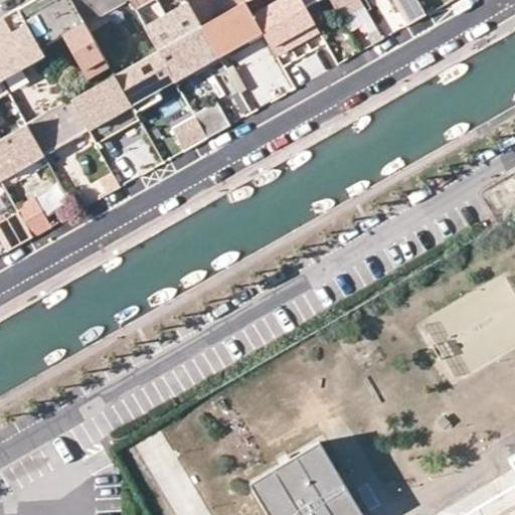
[(84,23),(71,0),(29,0),(17,7),(40,48),(62,36),(88,80),(110,68),(84,23)]
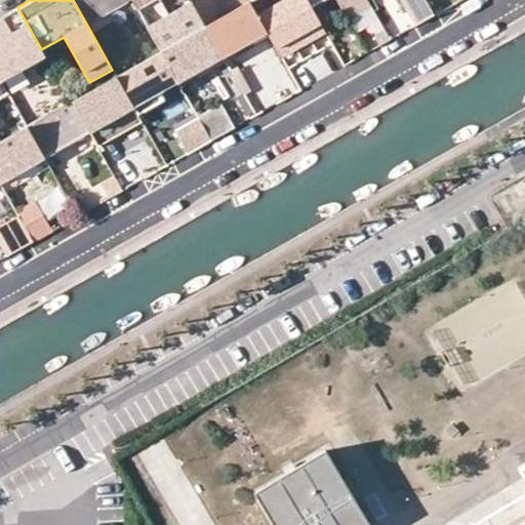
[(73,0),(86,24),(128,0),(73,0)]
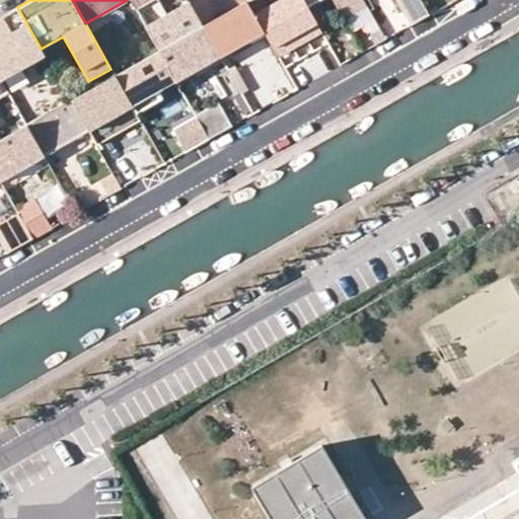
[(188,0),(143,26),(157,51),(175,81),(219,56),(202,24),(188,0)]
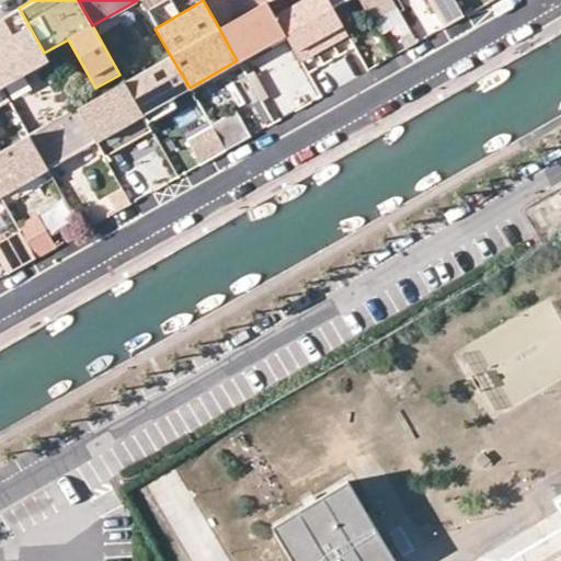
[(265,0),(218,26),(237,60),(285,34),(265,0)]
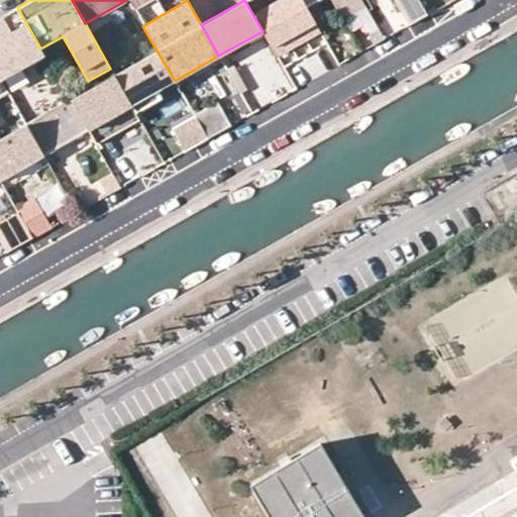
[(244,0),(263,31),(306,7),(302,0),(244,0)]
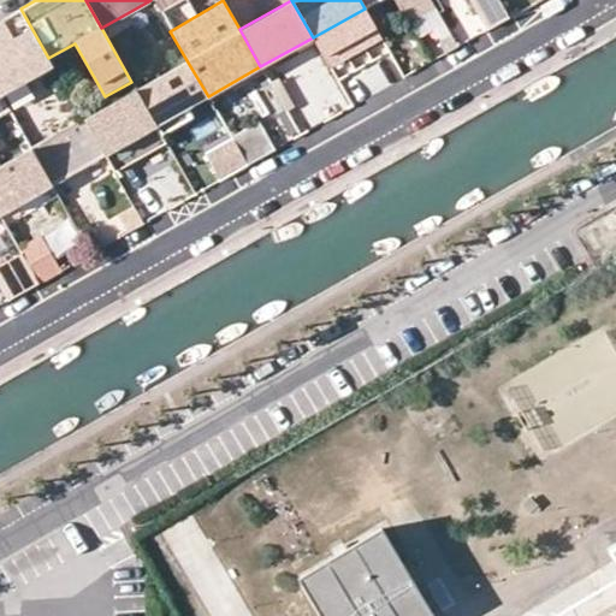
[(394,0),(406,19),(432,4),(430,0),(394,0)]
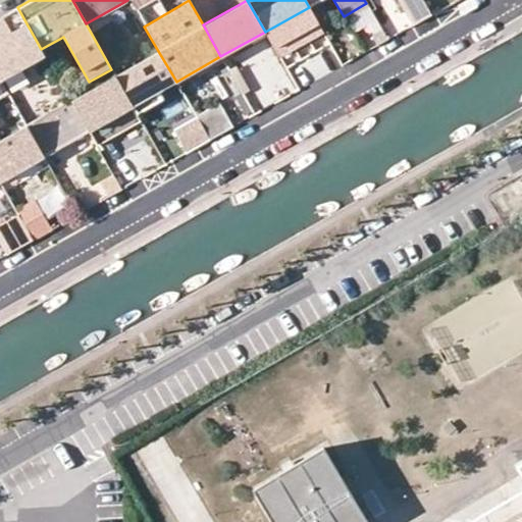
[(431,14),(422,0),(399,0),(413,24),(431,14)]
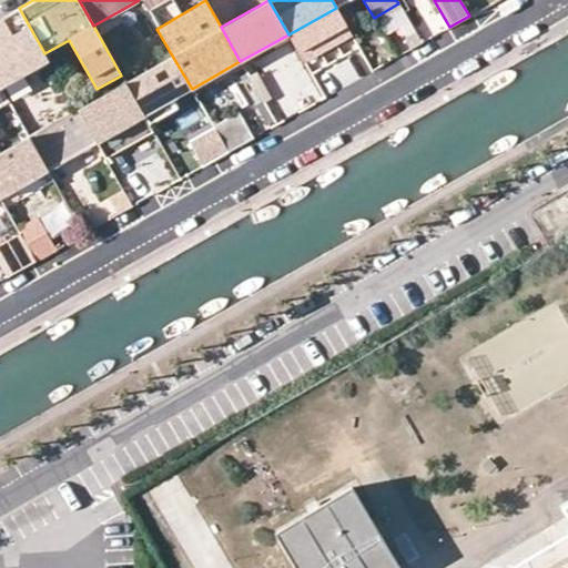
[(0,18),(0,85),(1,89),(49,62),(44,53),(19,8),(0,18)]
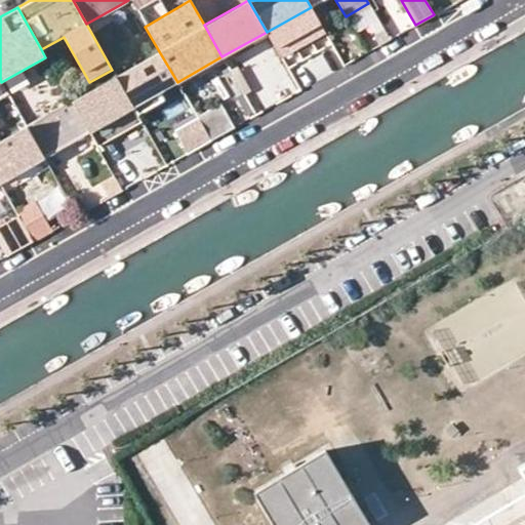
[(177,82),(159,51),(115,76),(133,108),(139,104),(163,90),(177,82)]
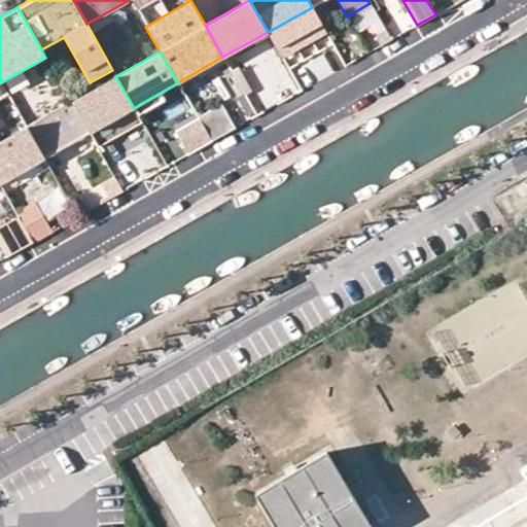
[(134,108),(115,76),(70,101),(89,134),(96,145),(141,120),(134,108)]
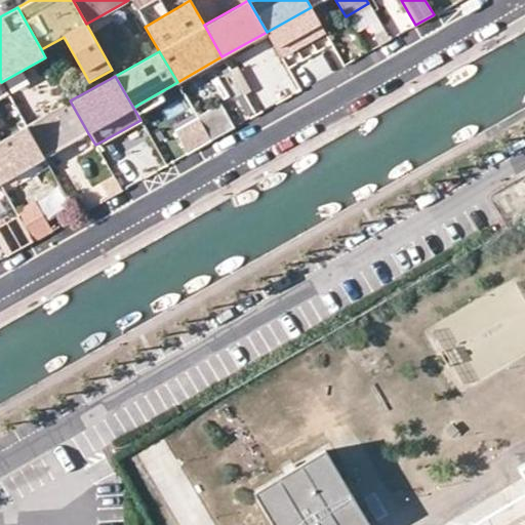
[(19,114),(26,126),(70,101),(64,89),(19,114)]
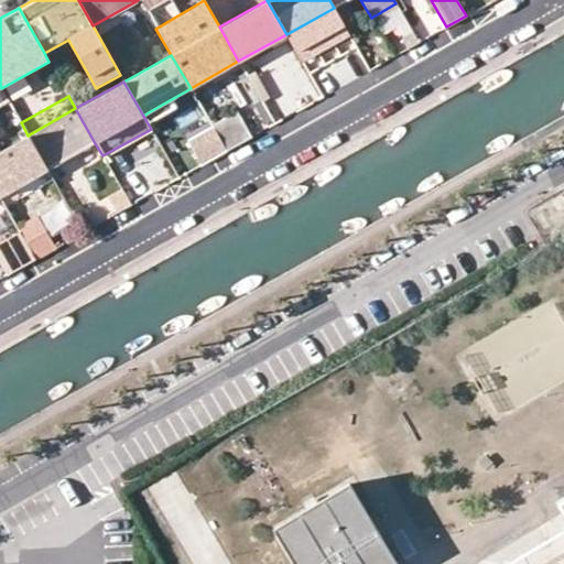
[(153,116),(177,101),(175,97),(150,111),(153,116)]
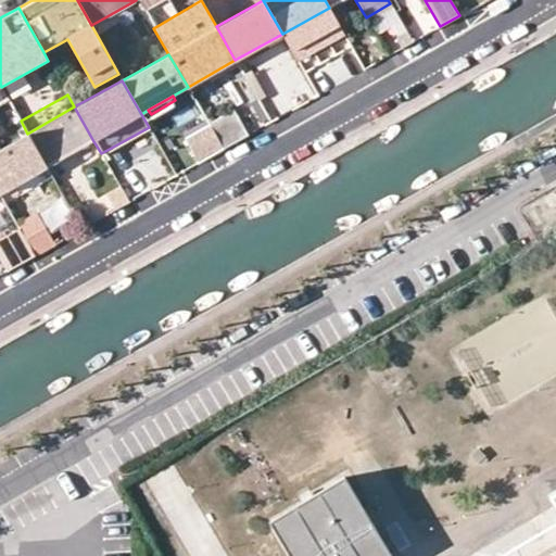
[(93,141),(74,106),(27,134),(46,167),(93,141)]
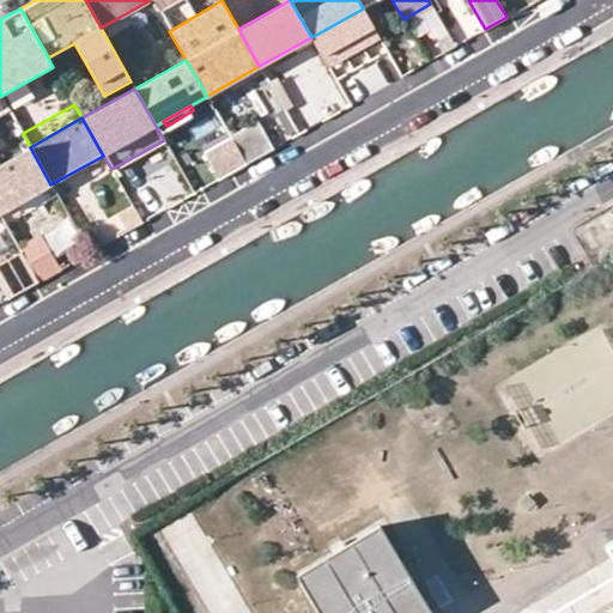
[(235,137),(250,164),(275,150),(267,134),(260,138),(253,126),(235,137)]
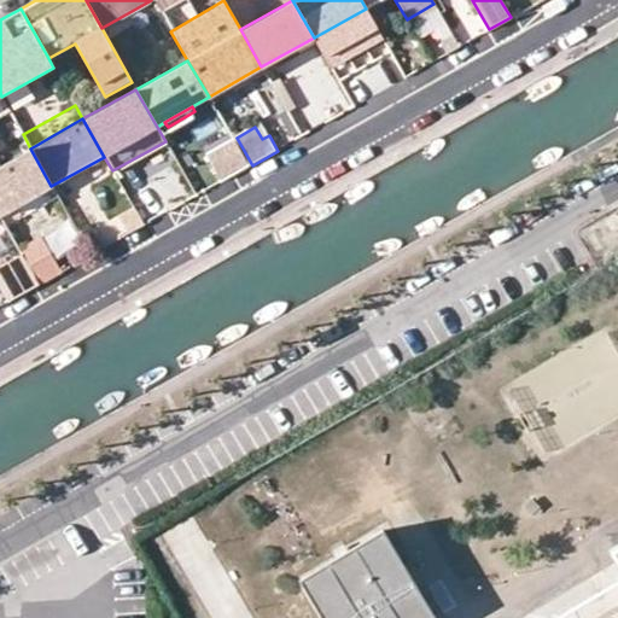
[(252,165),(237,138),(210,152),(226,180),(252,165)]
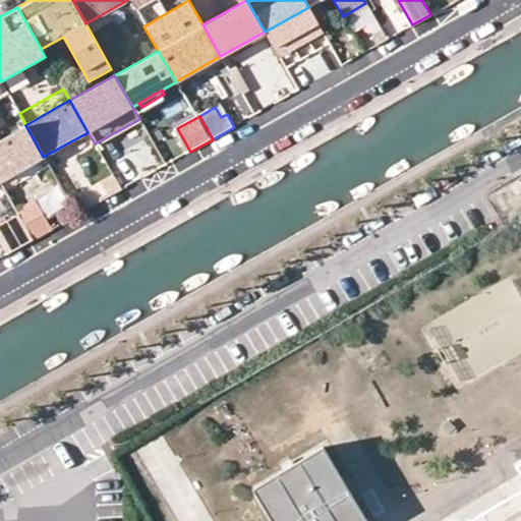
[(140,121),(139,119),(95,143),(96,147),(140,121)]
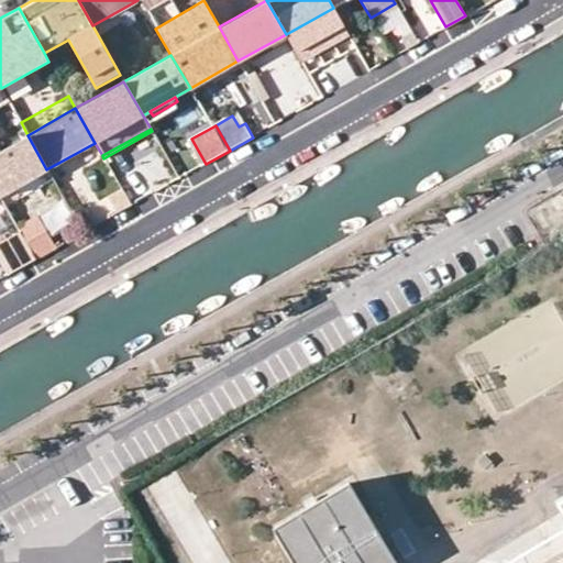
[(0,151),(0,196),(46,169),(28,135),(0,151)]
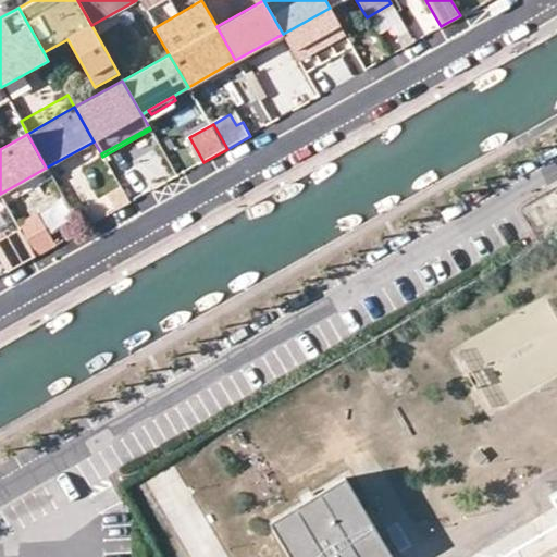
[(112,190),(120,186),(109,166),(101,171),(112,190)]
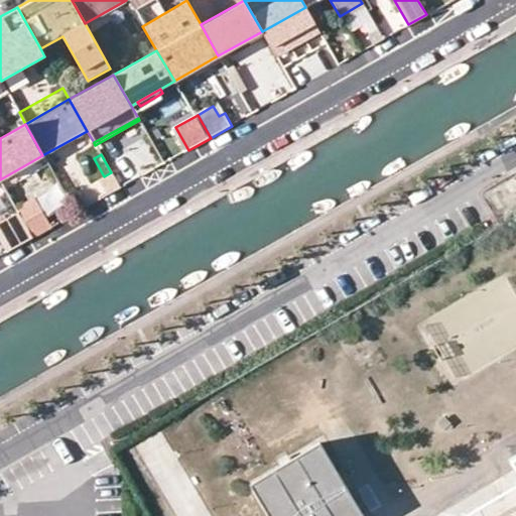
[(112,192),(120,187),(111,172),(104,176),(112,192)]
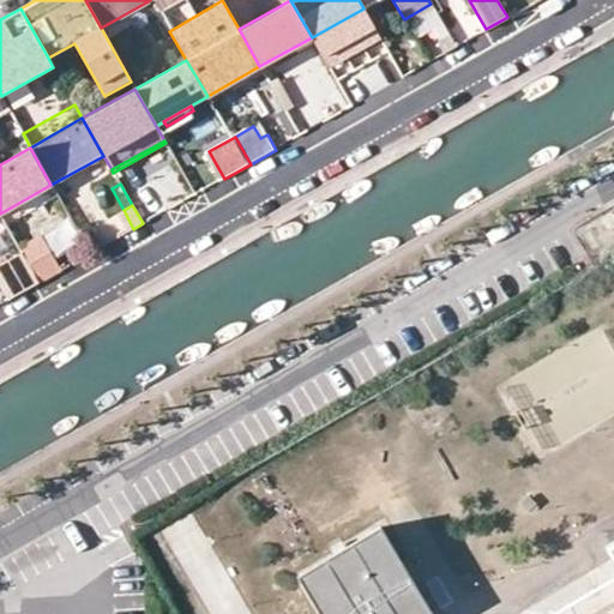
[(37,282),(60,270),(40,235),(18,248),(20,252),(37,282)]
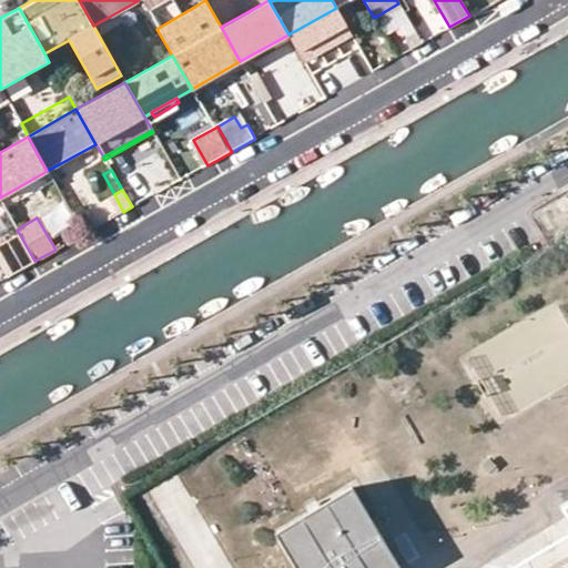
[(0,244),(0,265),(7,277),(34,261),(19,233),(0,244)]
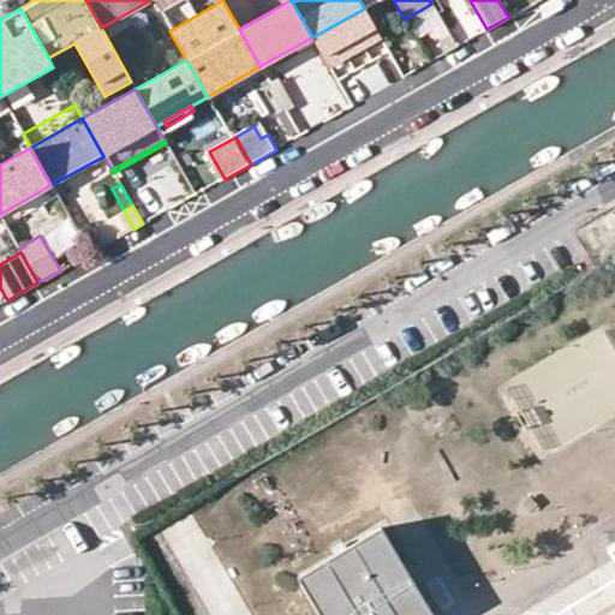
[(614,352),(599,326),(505,381),(548,455),(614,416),(614,352)]
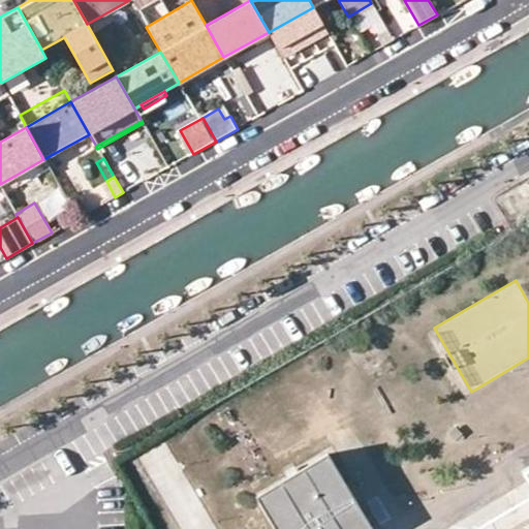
[(278,528),(374,528),(379,526),(335,453),(259,498),(278,528)]
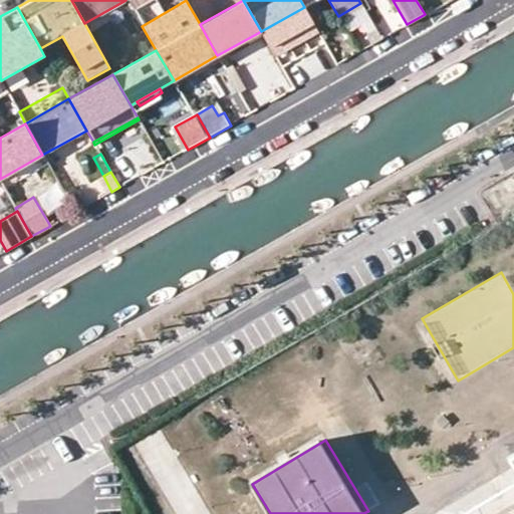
[(513,513),(513,454),(509,458),(513,466),(513,480),(458,513),(513,513)]
